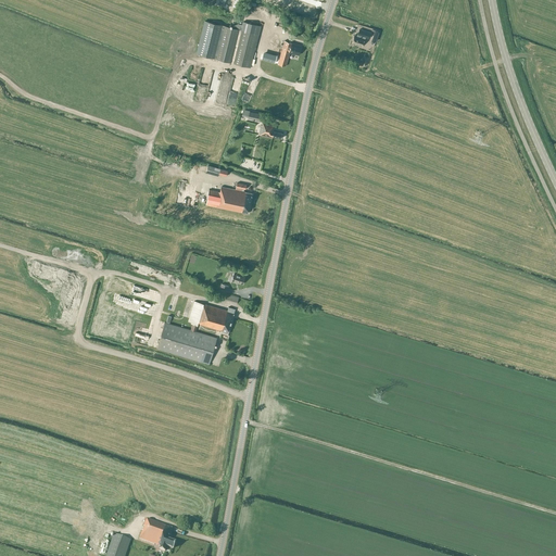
[(258,35),(223,26),(215,59),(250,67),(258,35)]
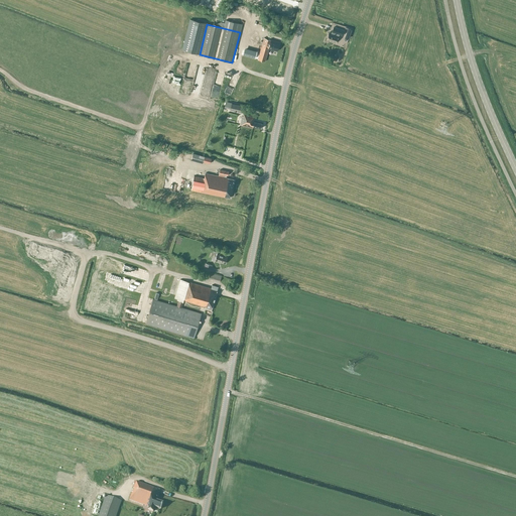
[(342,35),(343,31),(337,29),(335,33),(336,33),(335,34),(329,32),(327,39),(336,42),(338,35),(338,34),(342,35)]
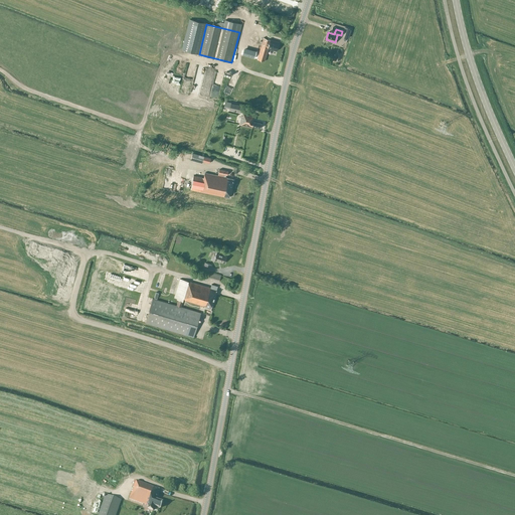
[(245,39),(240,54),(265,61),(268,48),(272,49),(271,49),(277,50),(279,42),(274,40),(274,41),(271,40),(271,39),(264,37),(262,43),(245,39)]
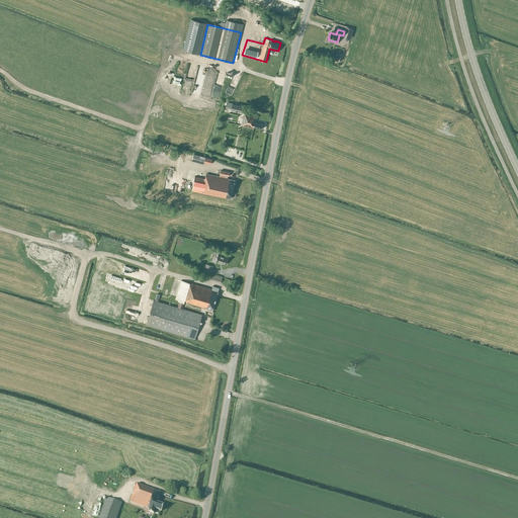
[(232,104),(227,103),(226,108),(241,111),(242,106),(232,104)]
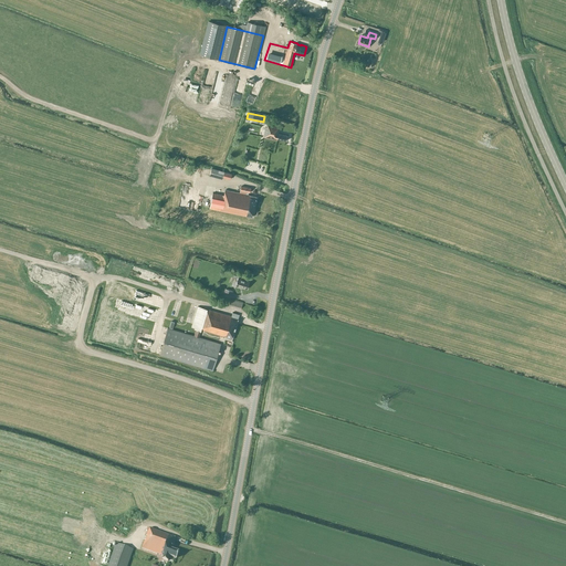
[(278,138),(286,140),(287,135),(276,133),(278,130),(279,130),(280,126),(268,123),(266,127),(265,127),(263,137),(276,140),(278,138)]
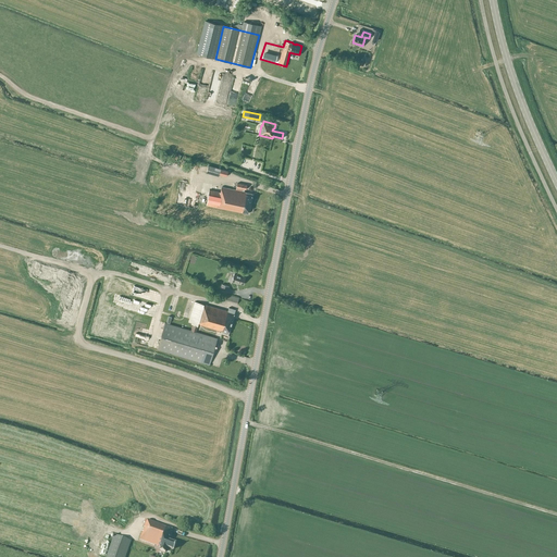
[(220,175),(226,177),(229,171),(208,165),(206,173),(219,177),(220,175)]
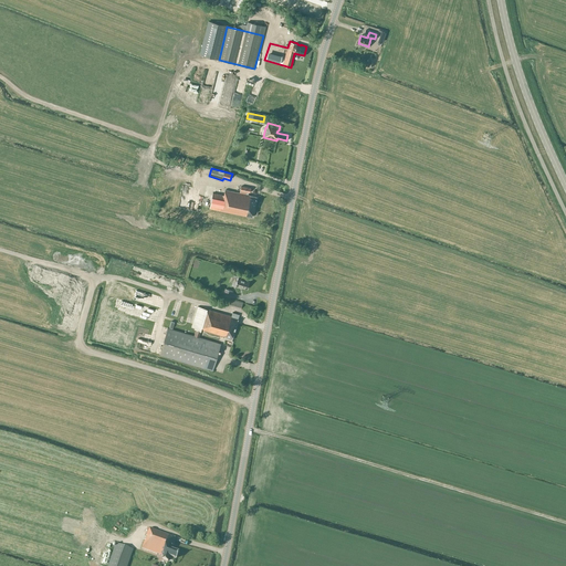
[(251,188),(241,186),(240,190),(240,192),(224,189),(223,195),(212,192),(209,208),(252,217),(257,197),(250,196),(250,195),(248,195),(248,192),(250,192),(251,188)]
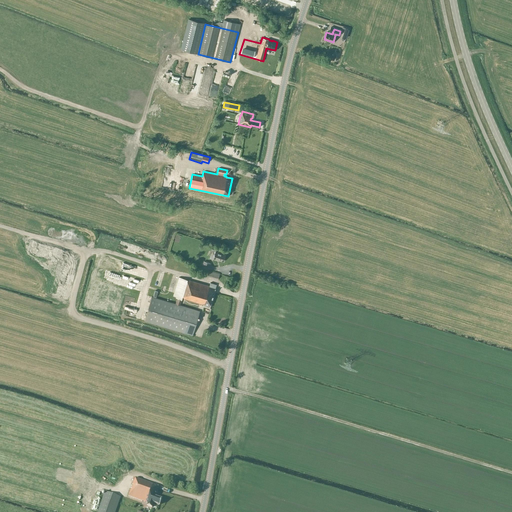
[(185,222),(188,206),(179,206),(176,220),(185,222)]
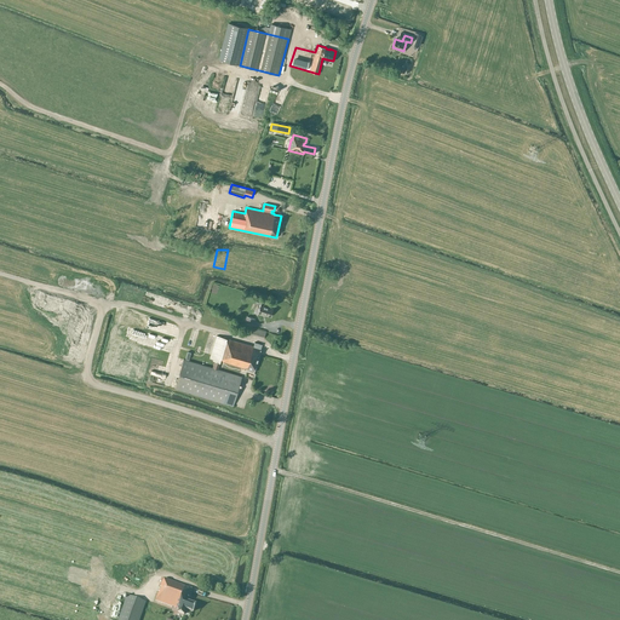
[(270,316),(273,308),(260,304),(258,313),(270,316)]
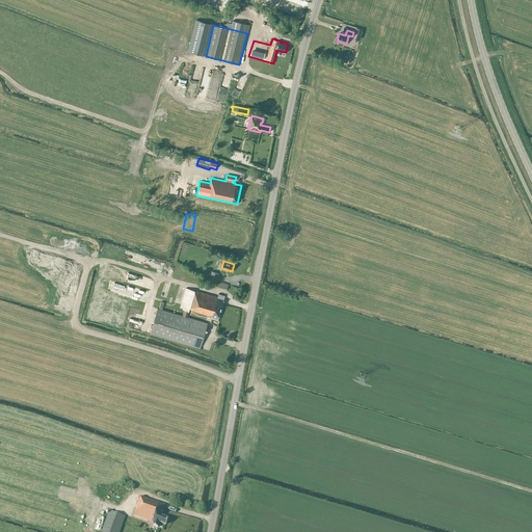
[(227,290),(229,285),(216,281),(214,287),(227,290)]
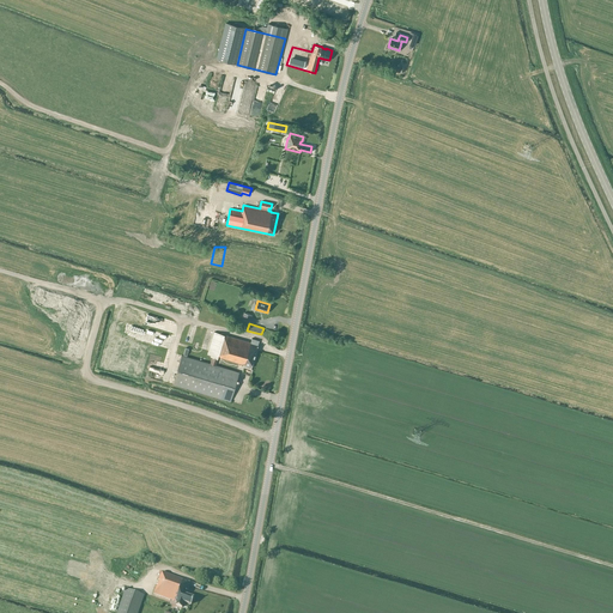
[(252,339),(250,343),(214,332),(207,354),(211,356),(211,358),(212,358),(210,364),(182,354),(173,384),(230,401),(238,372),(216,365),(218,356),(238,363),(237,365),(242,366),(243,364),(246,365),(252,368),(258,345),(259,340),(252,339)]
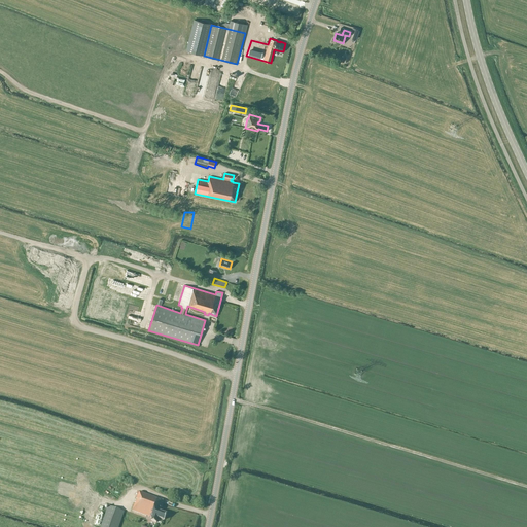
[(163,500),(139,492),(136,499),(138,500),(136,504),(135,503),(132,512),(152,518),(151,521),(156,523),(157,518),(165,520),(167,515),(160,512),(162,504),(161,504),(163,500)]
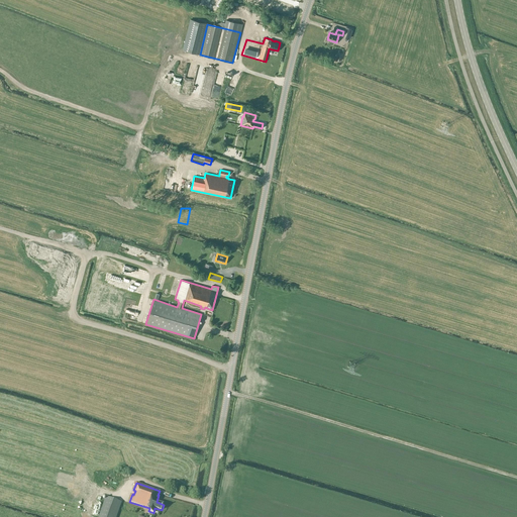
[(116,516),(121,503),(106,497),(99,516),(116,516)]
